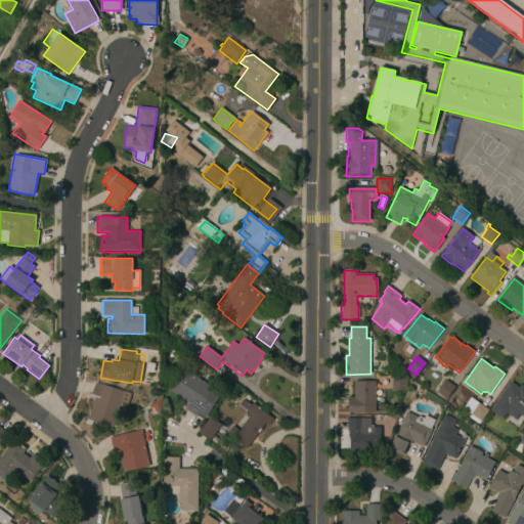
[(184,368),(221,393),(205,419),(167,394),(184,368)]
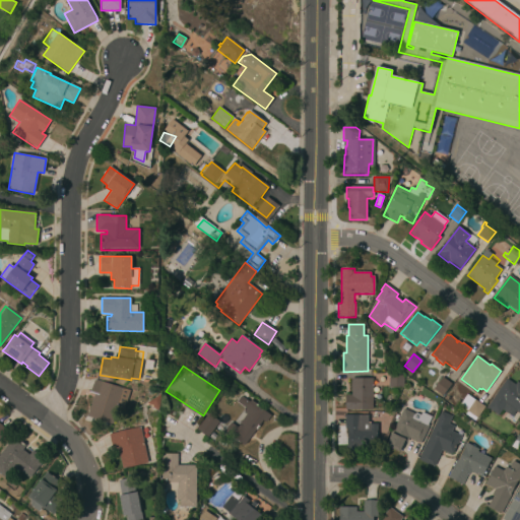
[(443,396),(434,390),(434,389),(426,383),(435,372),(451,384),(443,396)]
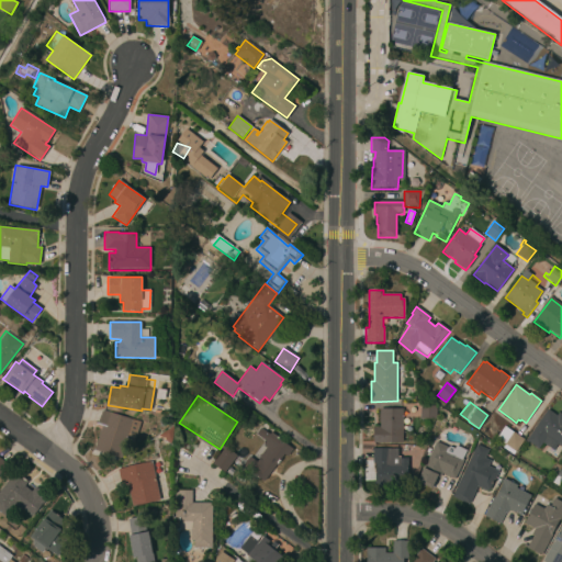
[(420,418),(420,406),(437,406),(437,418),(420,418)]
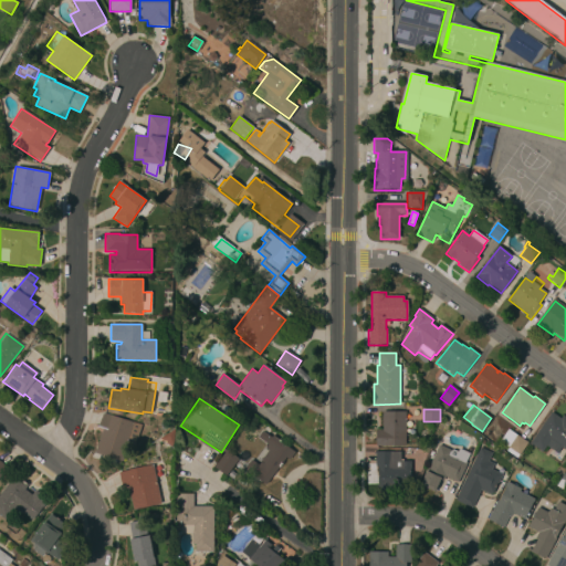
[(405,447),(377,446),(377,431),(383,431),(383,411),(406,412),(405,447)]
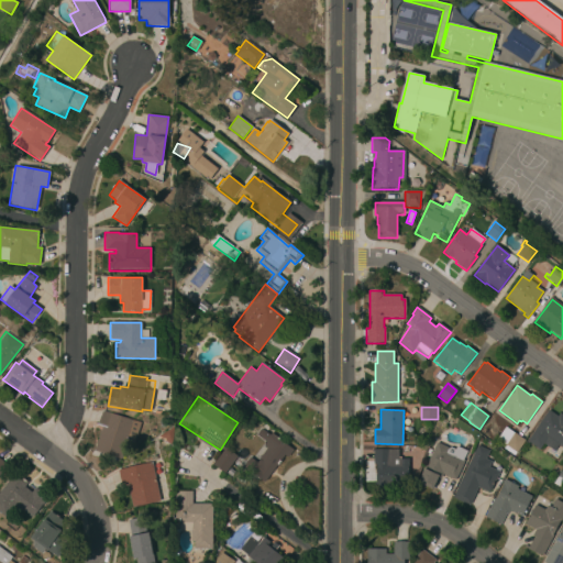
[(102,427),(96,424),(97,423),(101,410),(140,422),(134,443),(128,441),(121,459),(95,451),(102,427)]
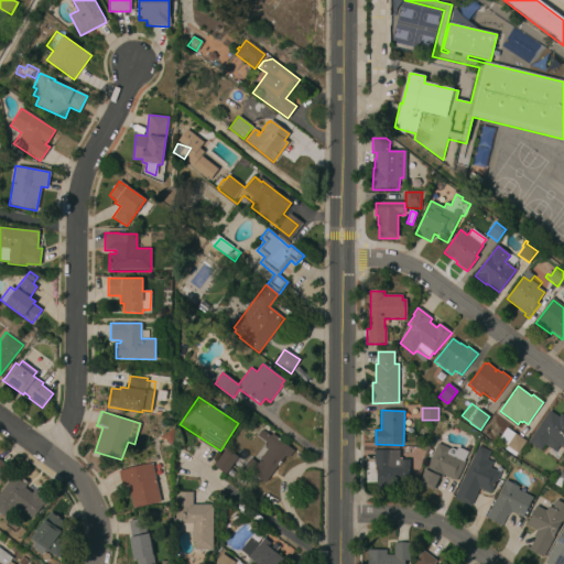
[(559,418),(561,413),(563,415),(563,449),(549,440),(541,451),(529,442),(550,411),(559,418)]
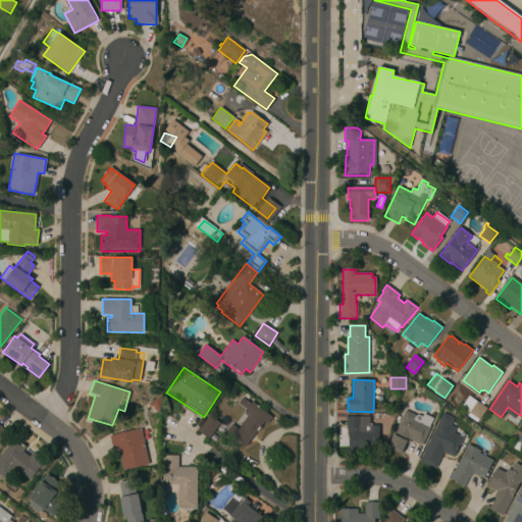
[(476,423),(467,416),(470,413),(462,408),(469,397),(486,408),(476,423)]
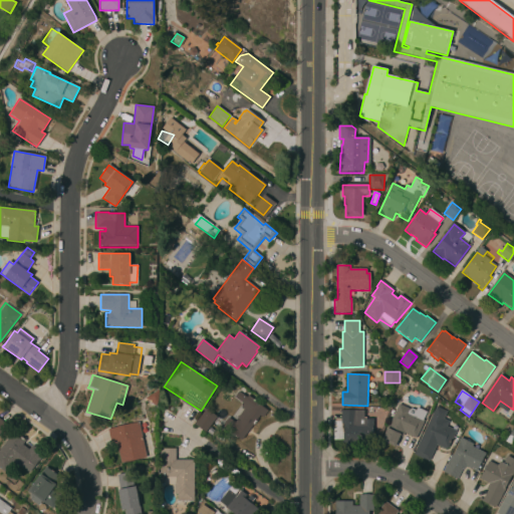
[(246,398),(247,396),(269,411),(263,419),(260,416),(242,441),(222,426),(228,418),(234,423),(244,409),(241,408),(244,404),(234,398),(239,392),(246,398)]
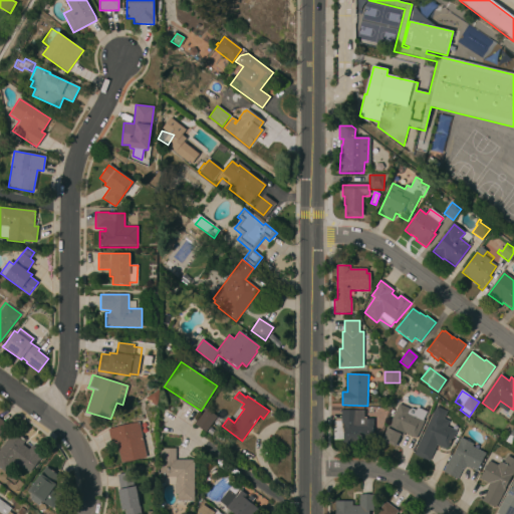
[(411,410),(411,409),(416,411),(417,409),(426,413),(422,421),(424,422),(416,439),(405,434),(403,438),(401,437),(396,447),(381,441),(399,404),(411,410)]
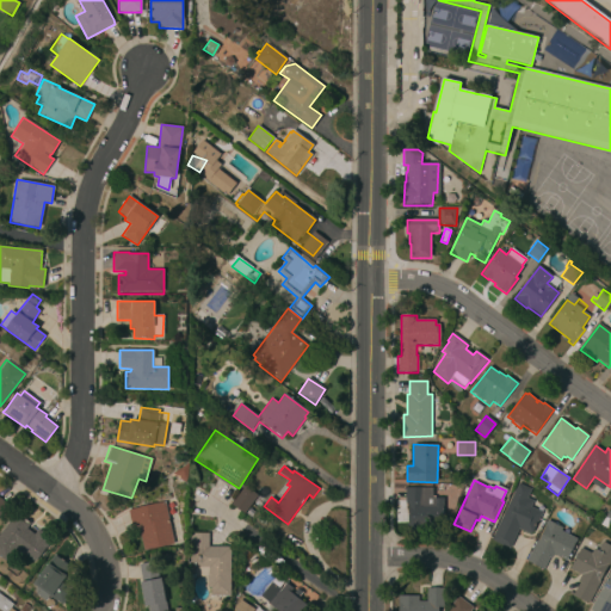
[(532,534),(531,534),(530,535),(519,530),(510,549),(492,539),(518,483),(531,489),(526,498),(532,501),(530,507),(542,512),(532,534)]
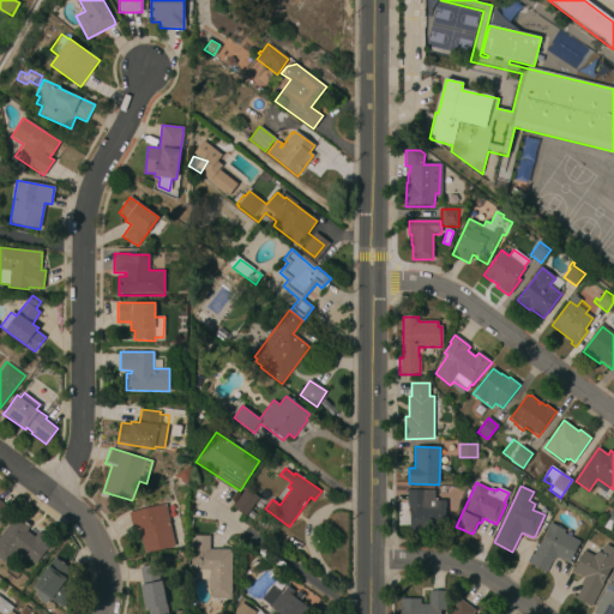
[(246,517),(233,507),(246,489),(259,499),(246,517)]
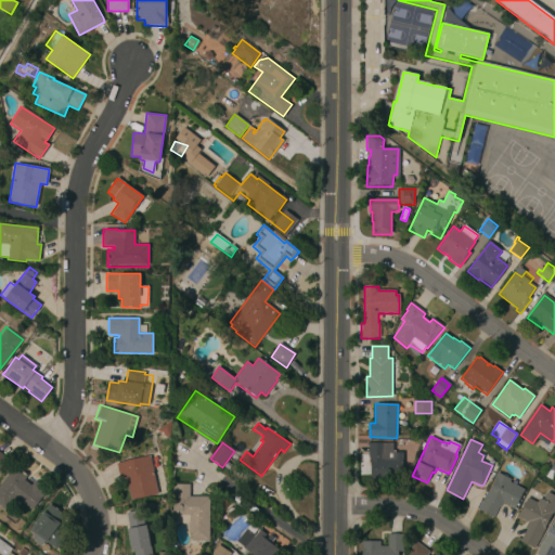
[(385,451),(402,451),(402,461),(401,461),(401,482),(370,482),(370,476),(372,476),(372,459),(368,459),(368,443),(385,443),(385,451)]
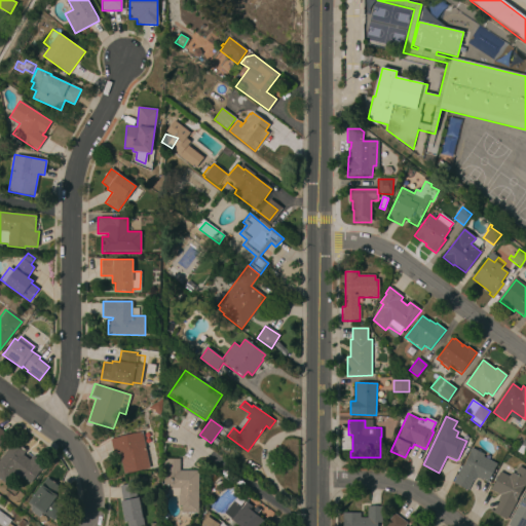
[(150,467),(123,474),(118,451),(113,453),(110,439),(142,431),(150,467)]
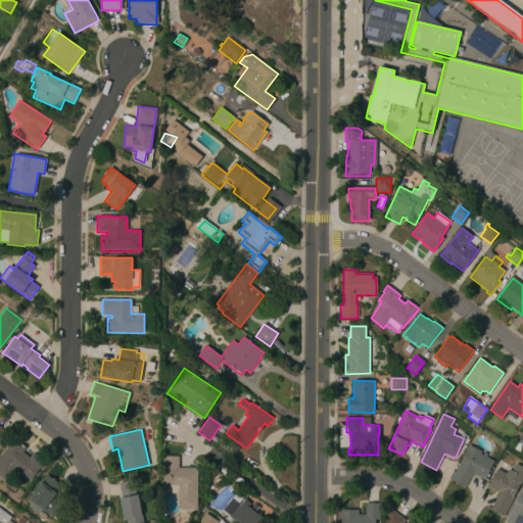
[(0,457),(14,438),(26,447),(22,453),(25,454),(27,449),(32,454),(33,453),(43,461),(38,468),(39,469),(31,480),(14,469),(6,480),(0,475),(0,457)]
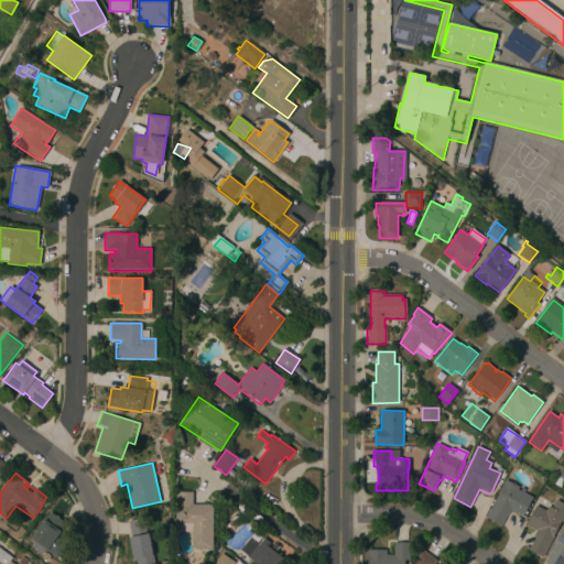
[(522,518),(511,512),(509,516),(508,516),(502,527),(486,518),(506,480),(519,487),(517,490),(532,498),(522,518)]
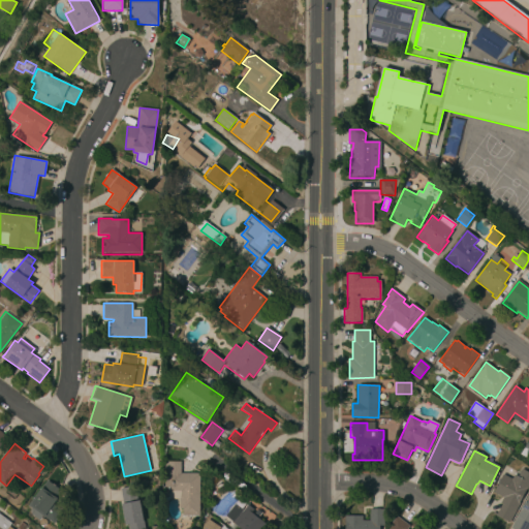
[(198,474),(179,473),(179,462),(164,462),(164,499),(180,499),(180,515),(198,515),(198,474)]
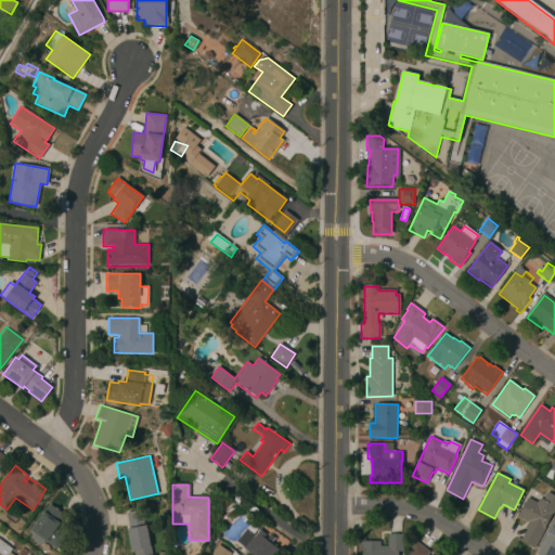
[(554,510),(534,549),(517,540),(518,538),(520,539),(526,529),(525,528),(528,524),(517,518),(528,498),(537,503),(539,499),(543,500),(546,492),(554,497),(554,510)]
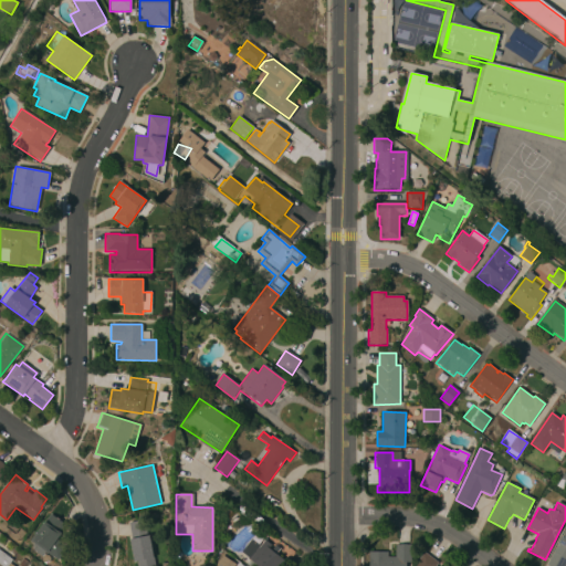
[(33,545),(34,543),(31,541),(51,514),(64,524),(60,532),(62,533),(58,540),(67,547),(59,561),(46,552),(43,556),(34,549),(33,545)]
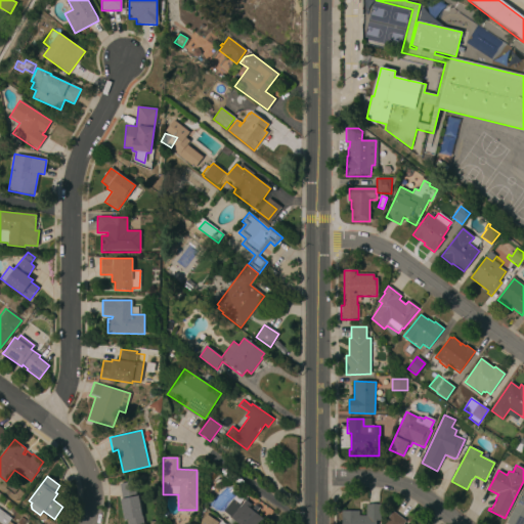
[(136,495),(138,495),(142,523),(129,523),(128,519),(124,520),(120,499),(122,499),(119,483),(133,480),(134,485),(136,495)]
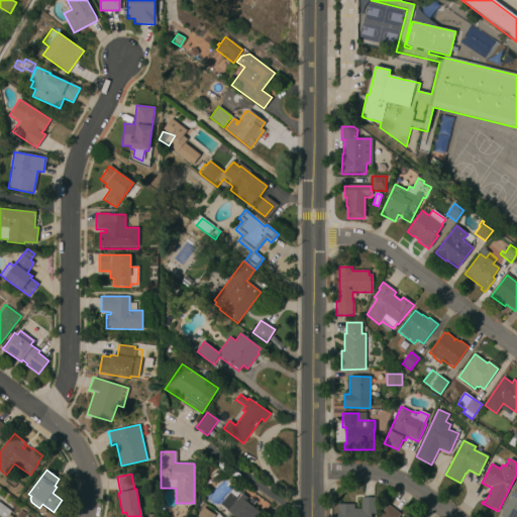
[(516,516),(501,516),(500,516),(516,481),(516,516)]
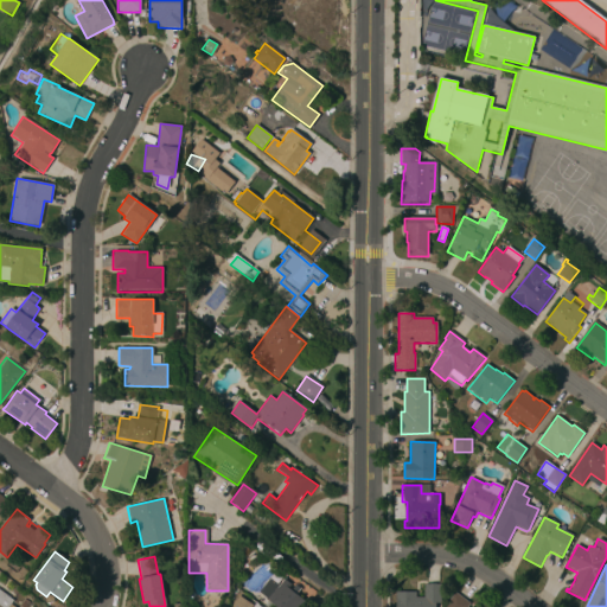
[(279,586),(283,579),(291,585),(287,588),(291,590),(294,585),(300,588),(295,594),(308,605),(306,606),(276,606),(257,593),(268,579),(279,586)]
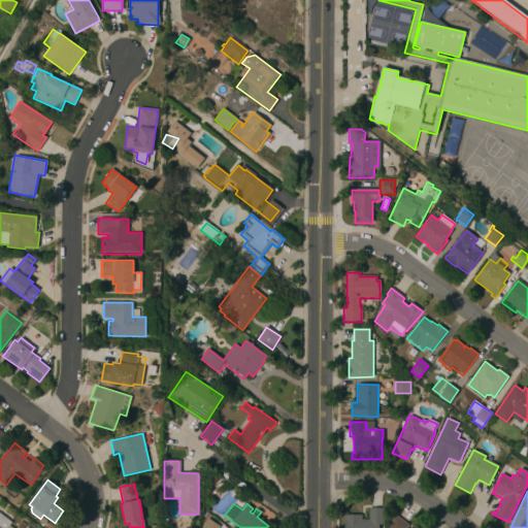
[(384,524),(378,524),(378,527),(344,527),(344,515),(362,515),(362,519),(368,519),(369,508),(384,508),(384,524)]
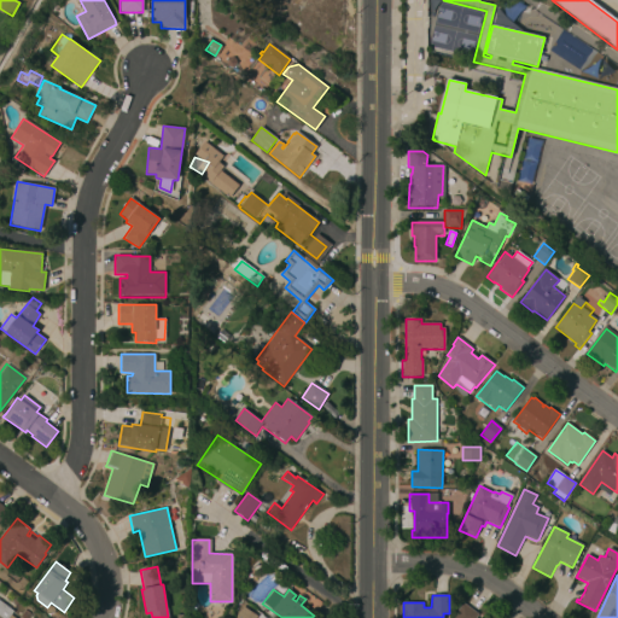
[(0,617),(0,601),(13,612),(11,614),(15,617),(0,617)]
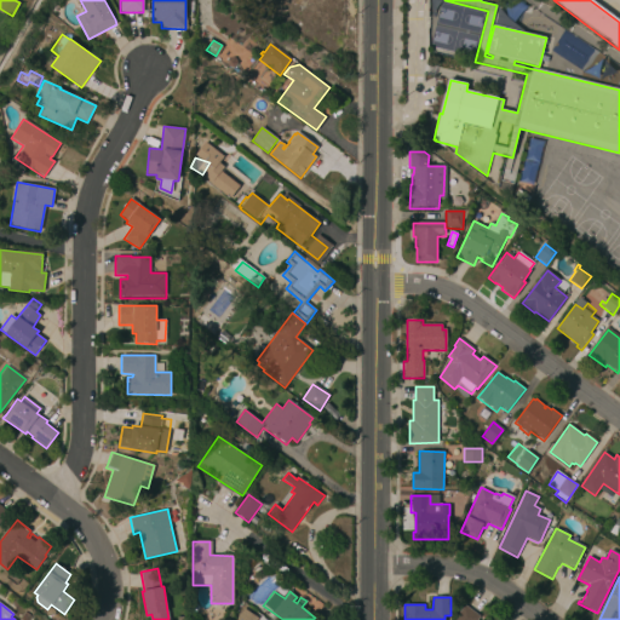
[(486,619),(487,619),(488,619),(454,619),(465,606),(481,616),(477,619),(486,619)]
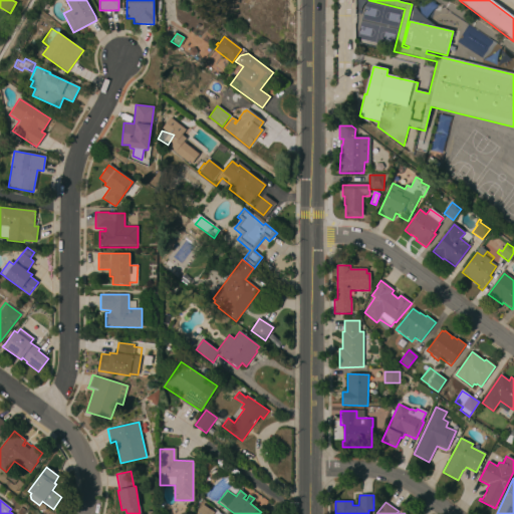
[(20,506),(18,505),(19,503),(27,509),(26,511),(24,510),(21,513),(16,513),(15,513),(20,506)]
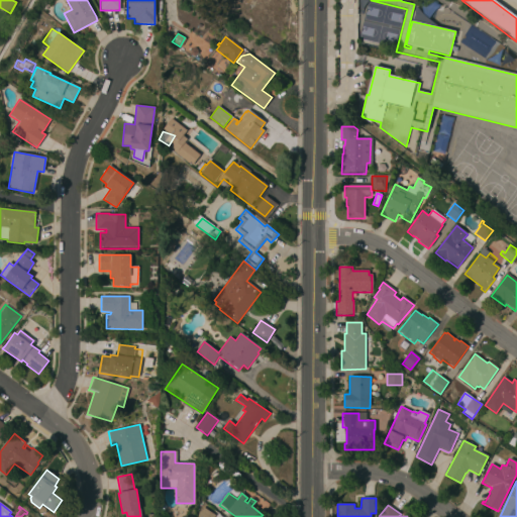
[(212,516),(198,516),(204,508),(214,515),(212,516)]
